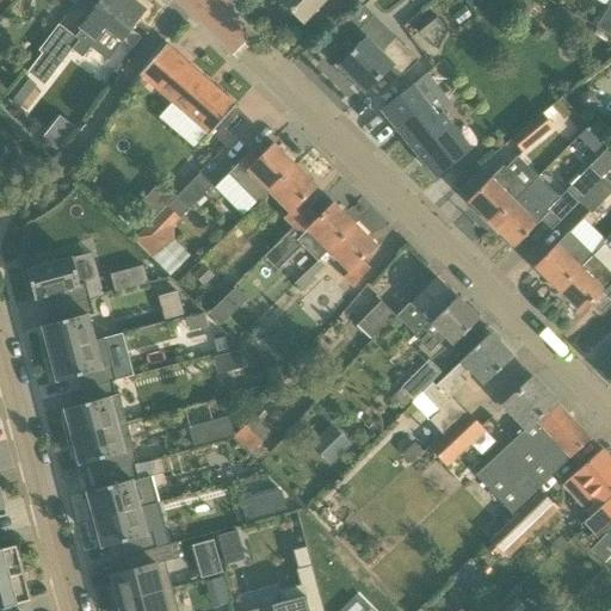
[(123,41),(131,31),(147,11),(131,0),(124,0),(124,1),(123,0),(100,0),(78,30),(94,43),(104,29),(122,43),(123,41)]
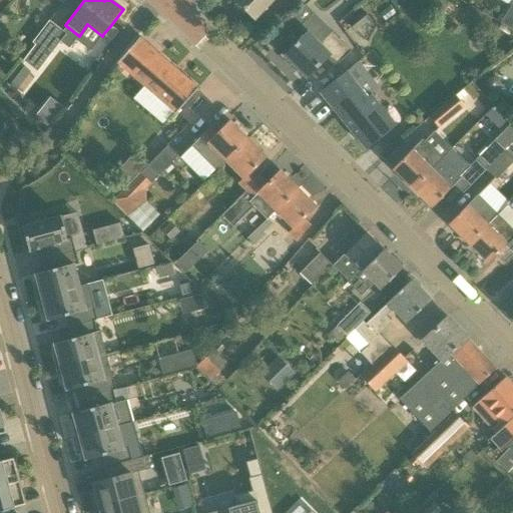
[(234,0),(254,20),(273,0),(234,0)]
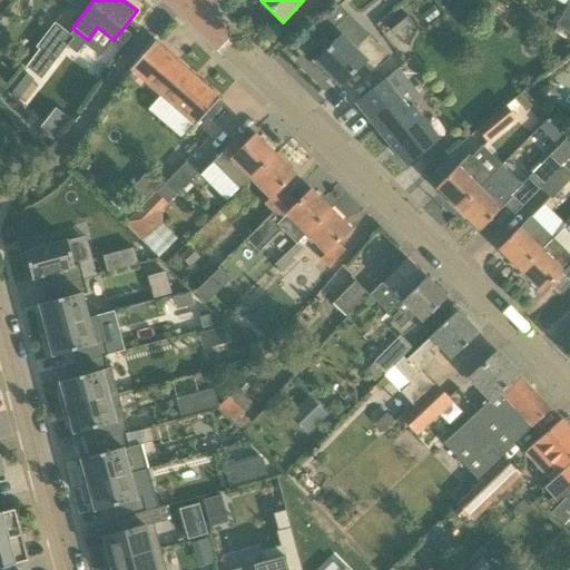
[(569,2),(568,8),(557,27),(569,35),(569,2)]
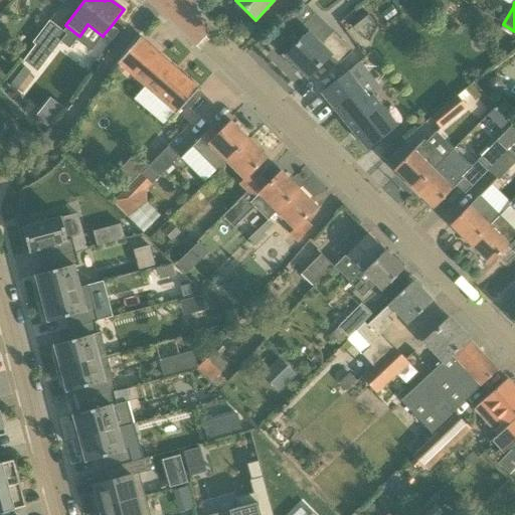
[(336,67),(353,51),(315,13),(292,37),(298,43),(286,56),(308,78),(328,59),(336,67)]
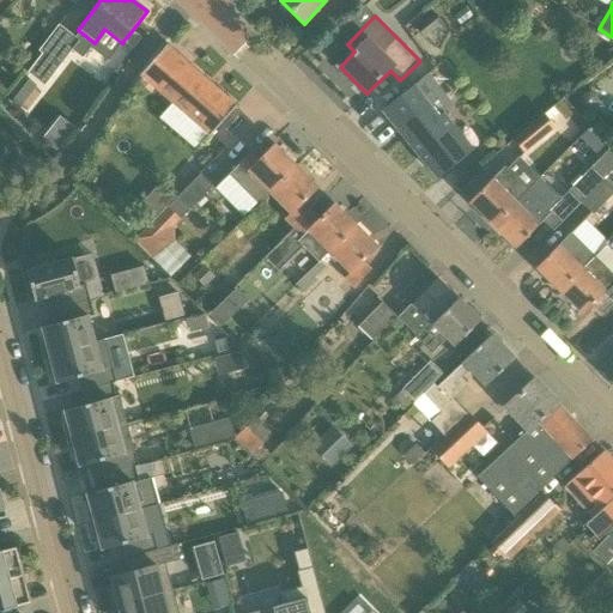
[(44,87),(79,41),(59,24),(38,52),(41,54),(28,73),(44,87)]
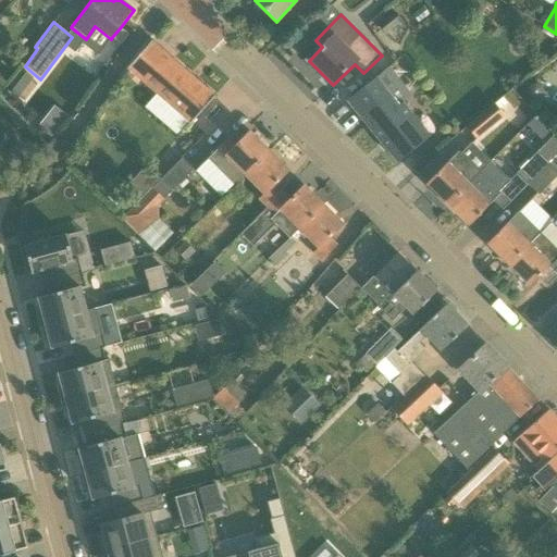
[(128,35),(120,28),(112,37),(121,44),(128,35)]
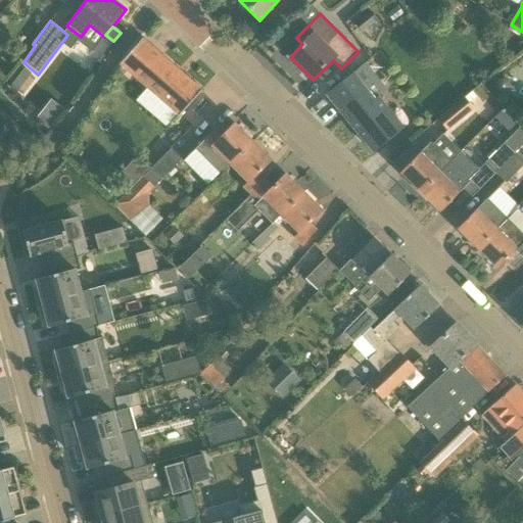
[(181,116),(201,91),(142,40),(121,63),(181,116)]
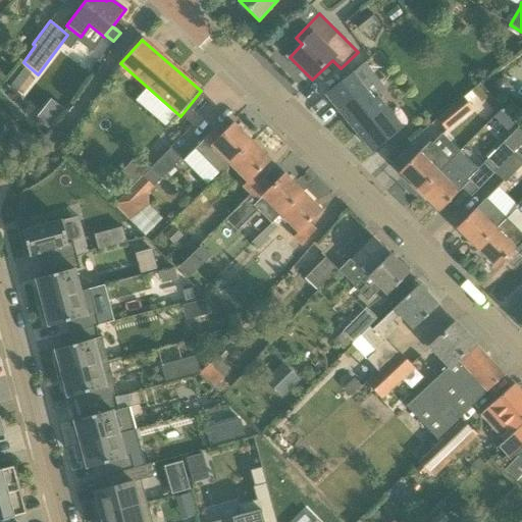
[(352,74),(325,95),(372,153),(403,129),(378,98),(373,101),(352,74)]
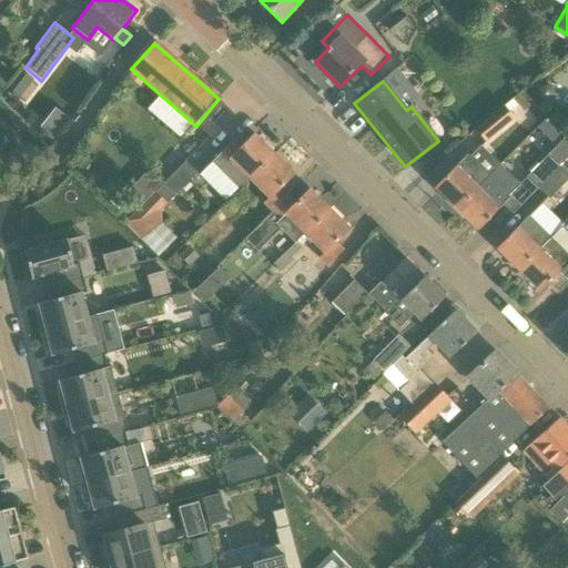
[(539,101),(546,103),(553,101),(556,95),(554,88),(547,85),(540,88),(537,93),(539,101)]
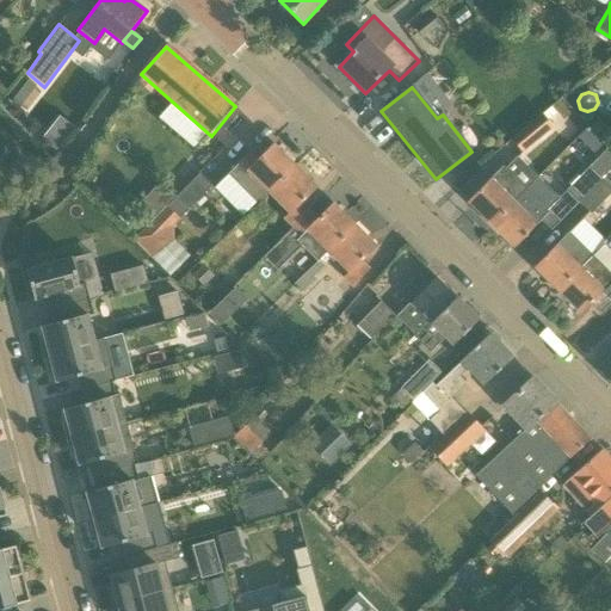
[(524,154),(554,128),(542,113),(512,140),(524,154)]
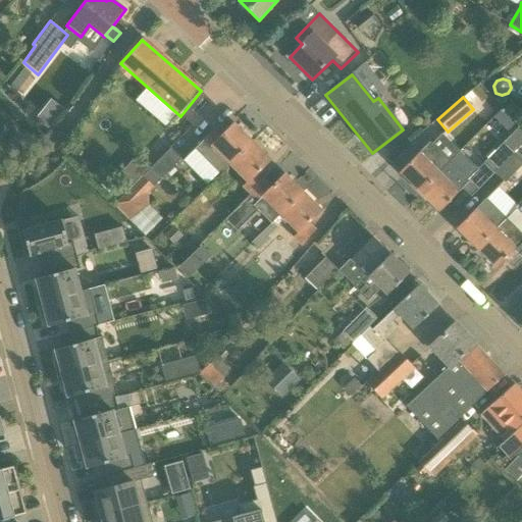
[(230,164),(253,142),(235,123),(221,137),(214,129),(195,149),(220,174),(229,164),(230,164)]
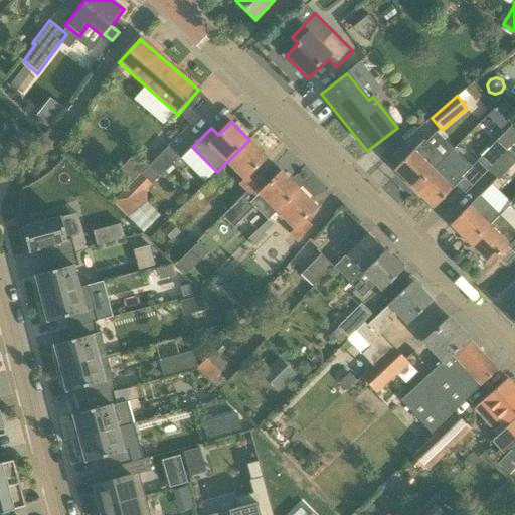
[(514,124),(506,133),(514,141),(514,124)]
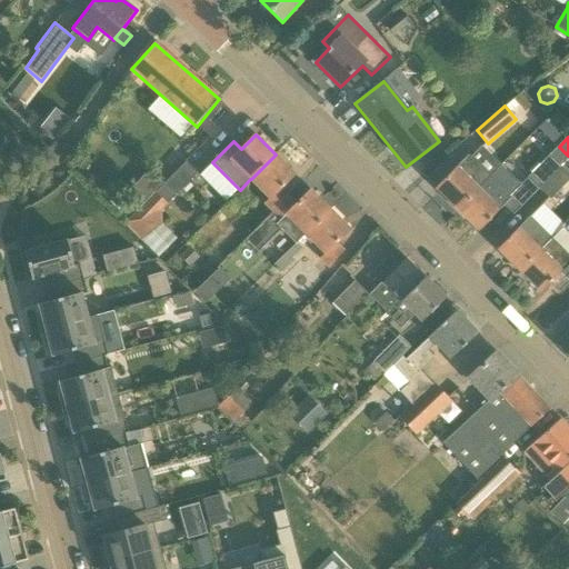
[(273,212),(289,197),(281,188),(296,175),(276,155),(251,179),(270,198),(265,203),(273,212)]
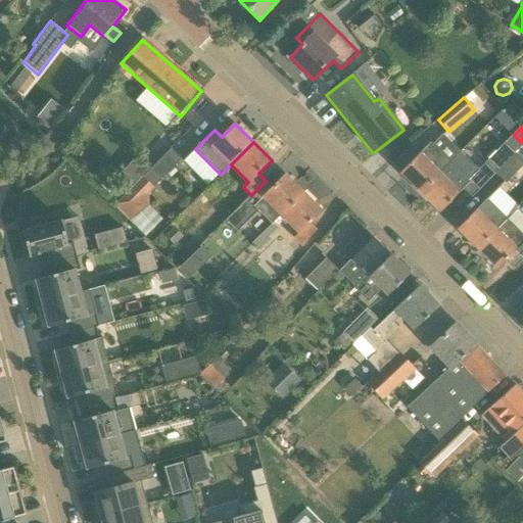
[(495,174),(515,153),(506,143),(485,163),(495,174)]
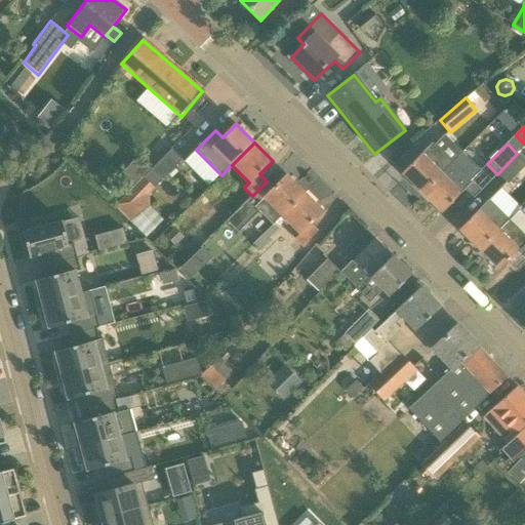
[(452,164),(440,152),(432,145),(402,173),(422,194),(452,164)]
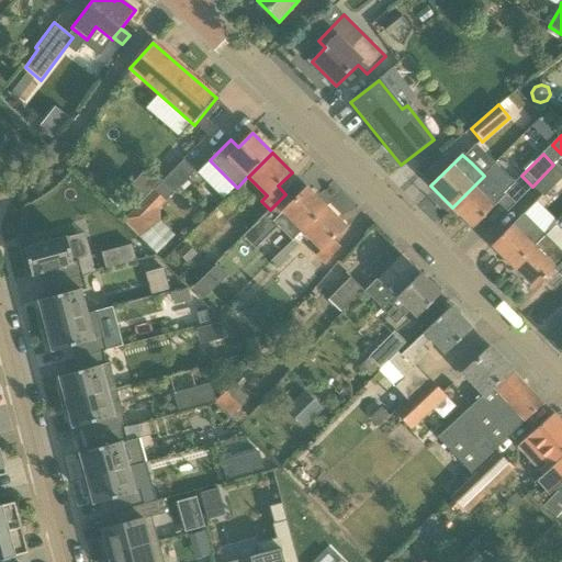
[(553,165),(532,187),(543,198),(561,178),(561,159),(555,166),(553,165)]
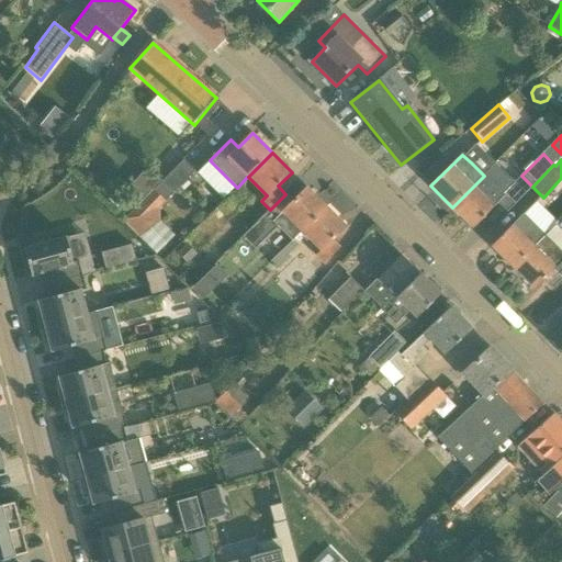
[(184,160),(163,182),(173,193),(195,171),(184,160)]
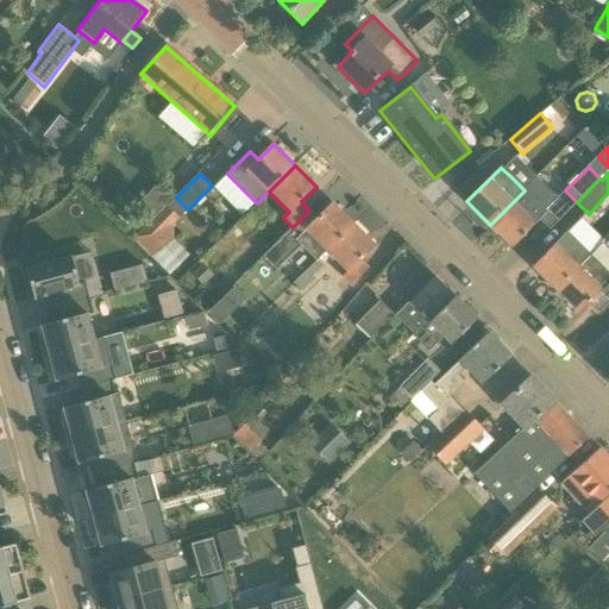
[(525,190),(490,225),(513,248),(546,213),(537,203),(525,190)]
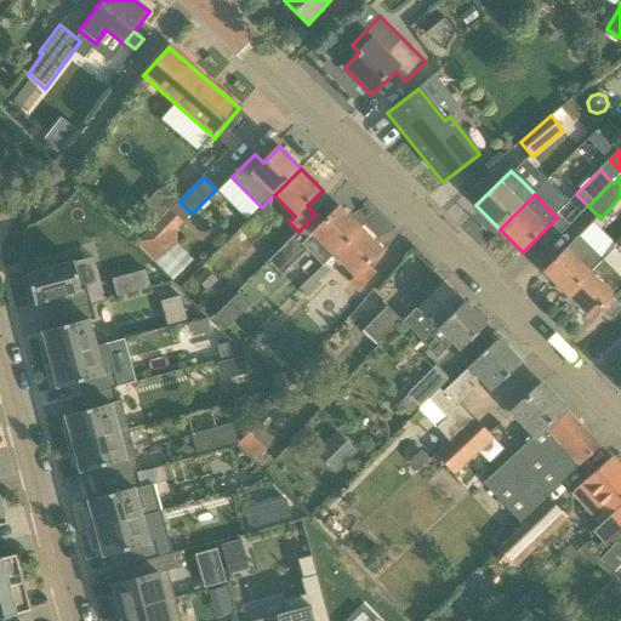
[(153,227),(166,212),(151,199),(138,214),(153,227)]
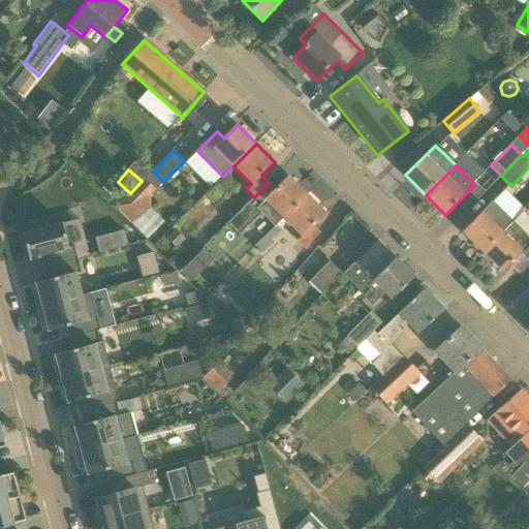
[(284,217),(307,194),(289,177),(276,189),(269,183),(254,197),(229,223),(240,234),(261,213),(275,226),(276,226),(284,218),(284,217)]
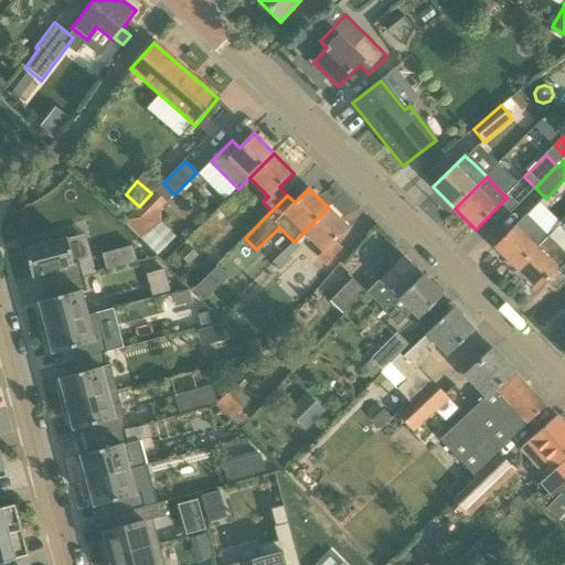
[(304,232),(304,233),(322,252),(318,256),(326,265),(342,249),(334,242),(348,227),(328,208),(304,232)]
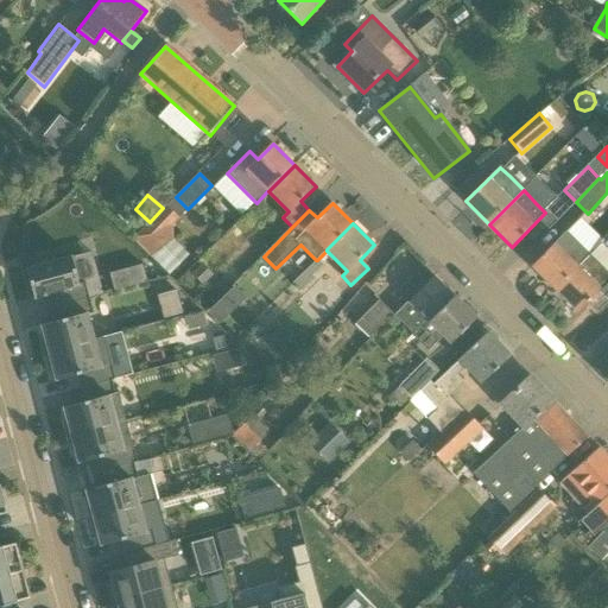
[(555,290),(589,254),(567,232),(532,266),(555,290)]
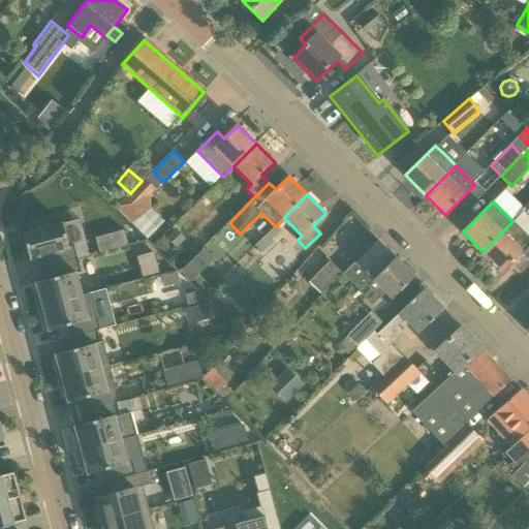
[(133,225),(147,239),(163,221),(150,208),(133,225)]
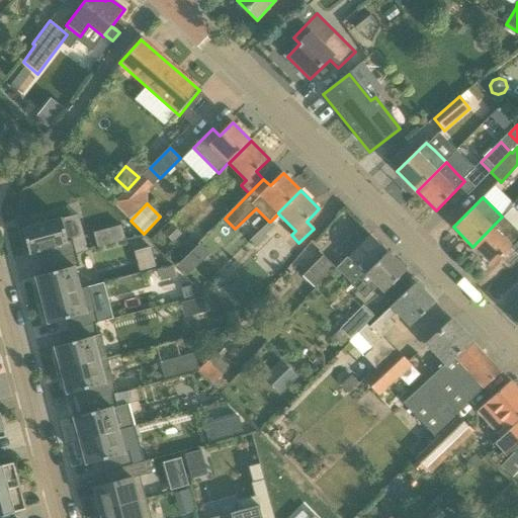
[(517,232),(502,217),(472,247),(492,266),(501,257),(509,266),(517,257),(517,232)]
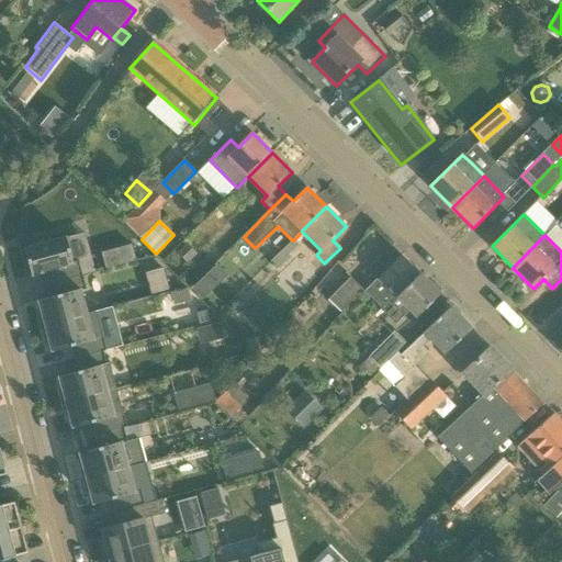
[(34,265),(37,276),(79,266),(74,238),(44,245),(44,242),(26,246),(31,265),(34,265)]
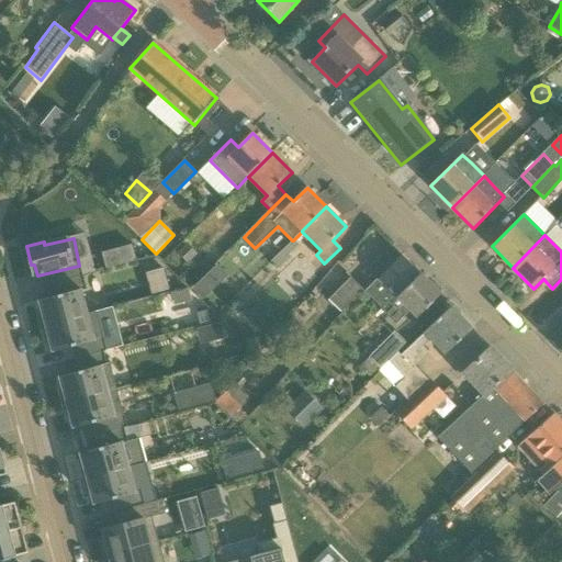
[(299,245),(293,240),(292,240),(272,262),(279,269),(290,257),(289,255),(299,245)]
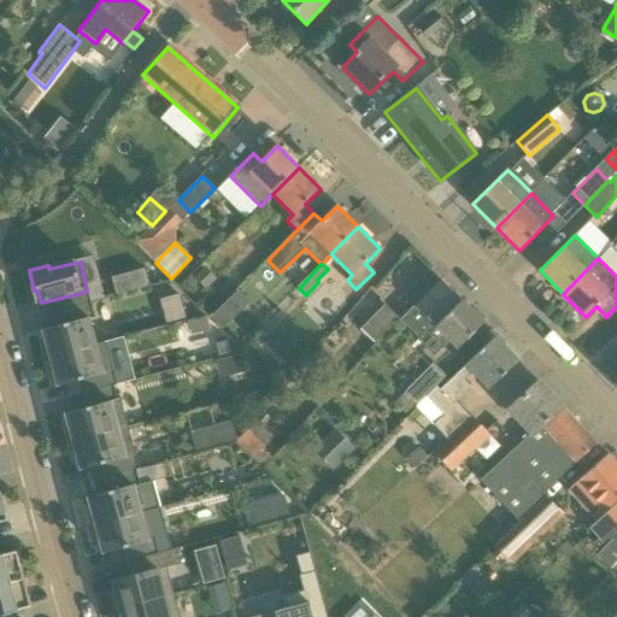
[(206,291),(217,281),(205,269),(194,278),(206,291)]
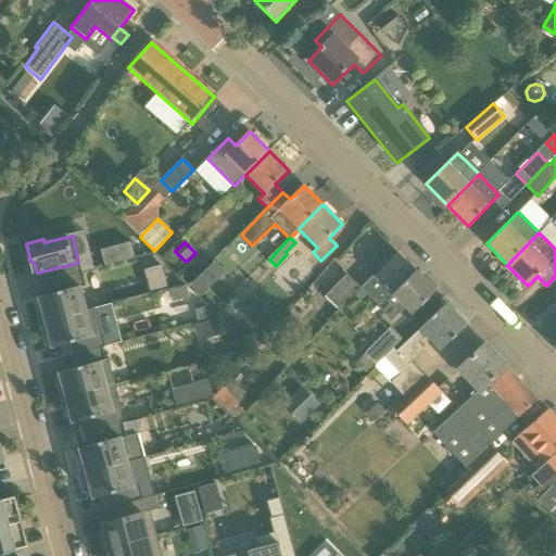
[(380,310),(417,272),(396,253),(375,277),(374,276),(359,290),(380,310)]
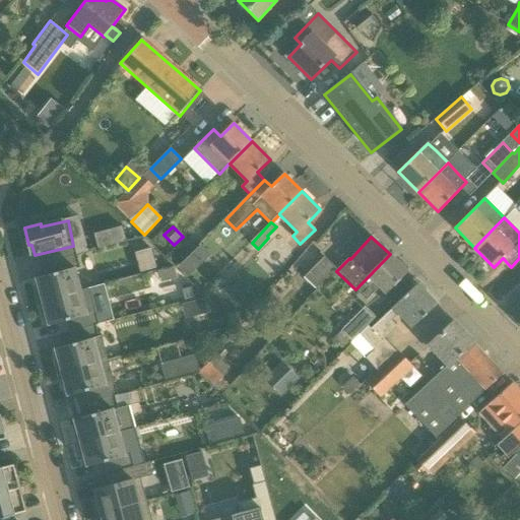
[(386,295),(408,272),(390,254),(355,289),(367,300),(378,287),(386,295)]
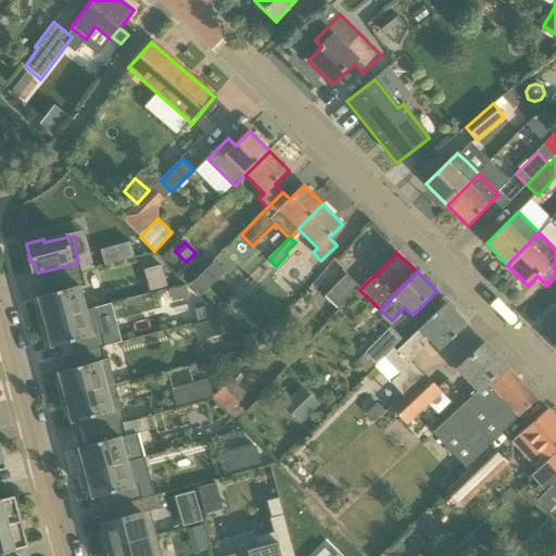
[(41,308),(43,323),(89,312),(85,289),(90,287),(87,273),(59,279),(62,292),(42,297),(45,307),(41,308)]
